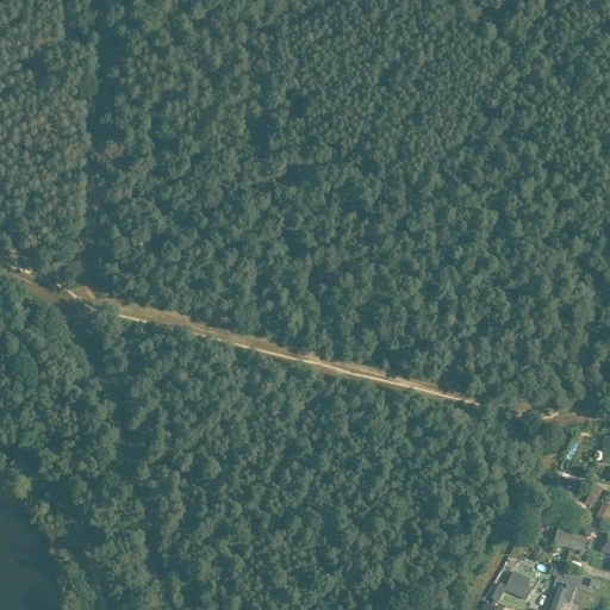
[(572,461),(570,472),(583,474),(584,464),(572,461)]
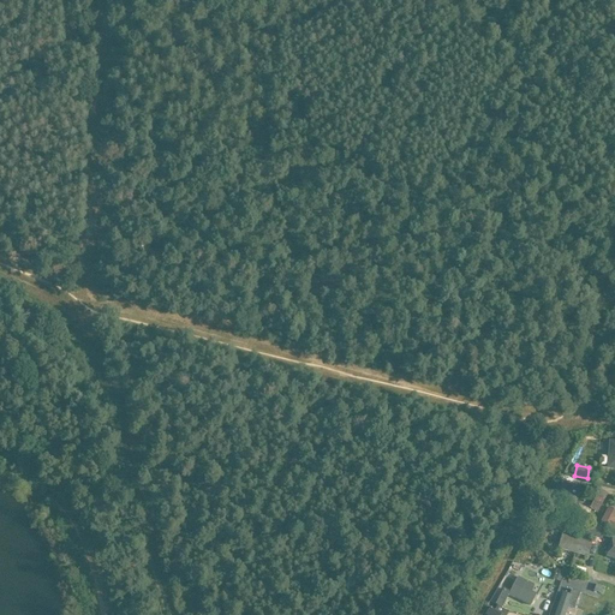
[(549,505),(566,514),(575,497),(569,494),(573,487),(562,482),(549,505)]
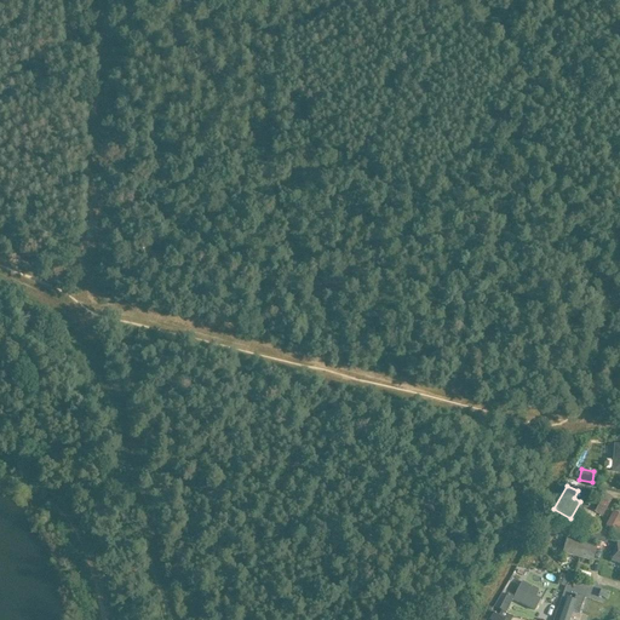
[(593,512),(602,517),(606,510),(597,505),(593,512)]
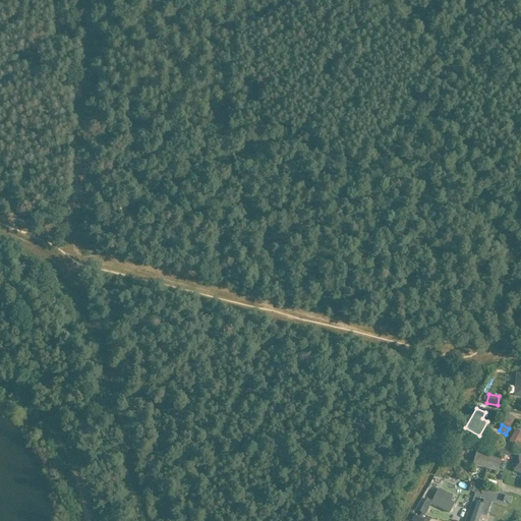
[(520,431),(515,429),(508,442),(509,443),(508,445),(514,448),(515,447),(520,450),(520,431)]
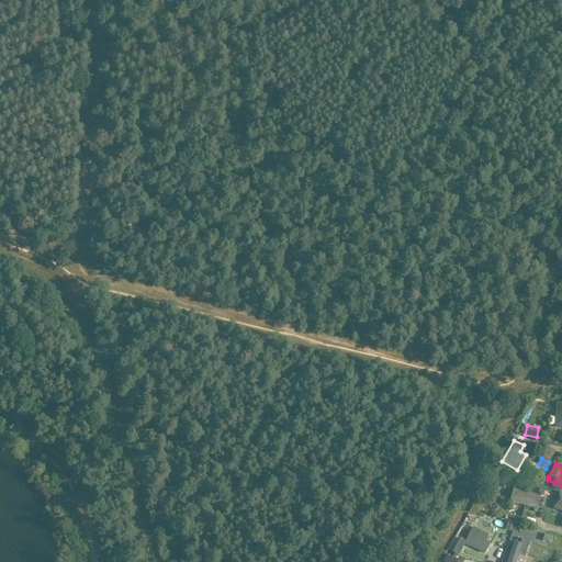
[(535,478),(532,485),(549,492),(552,483),(535,478)]
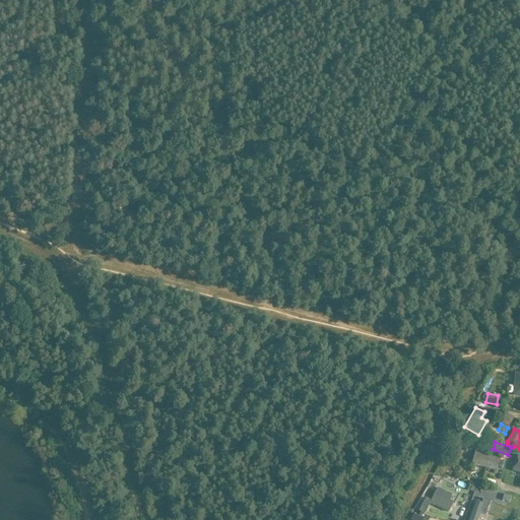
[(475,451),(472,464),(498,470),(501,458),(475,451)]
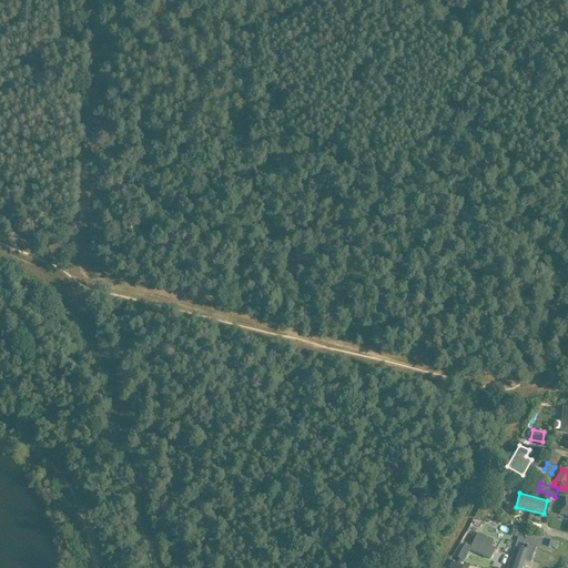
[(514,526),(510,535),(517,537),(520,528),(514,526)]
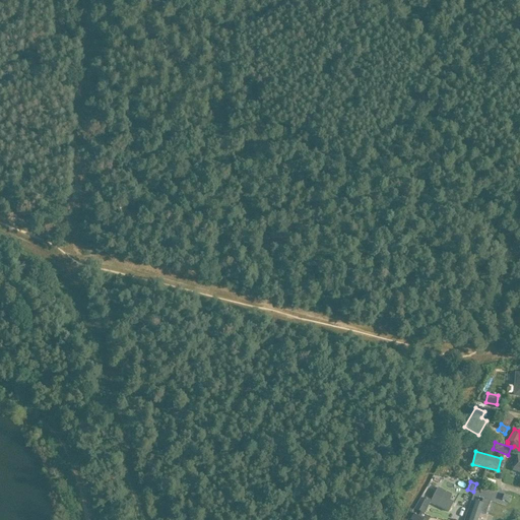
[(437,488),(431,501),(426,498),(419,511),(425,514),(430,504),(447,512),(453,501),(449,500),(452,495),(437,488)]
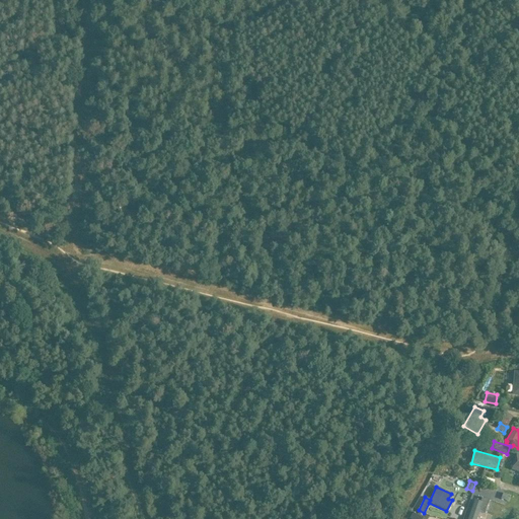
[(503,494),(501,499),(509,502),(510,496),(503,494)]
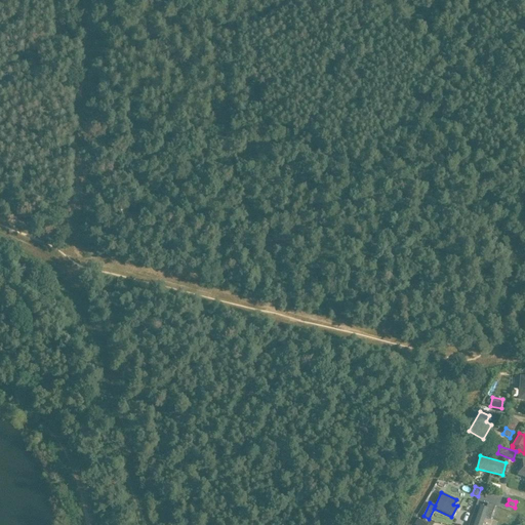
[(474,524),(482,524),(484,519),(490,521),(495,506),(488,502),(486,508),(481,506),(474,524)]
